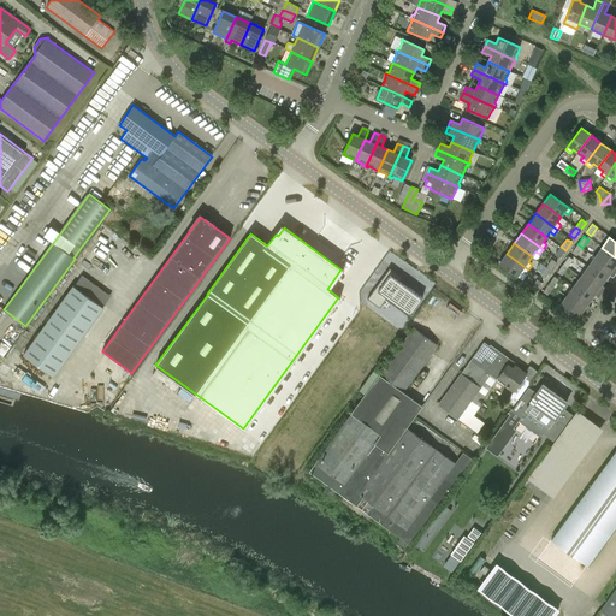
[(582,248),(578,244),(572,253),(576,255),(582,248)]
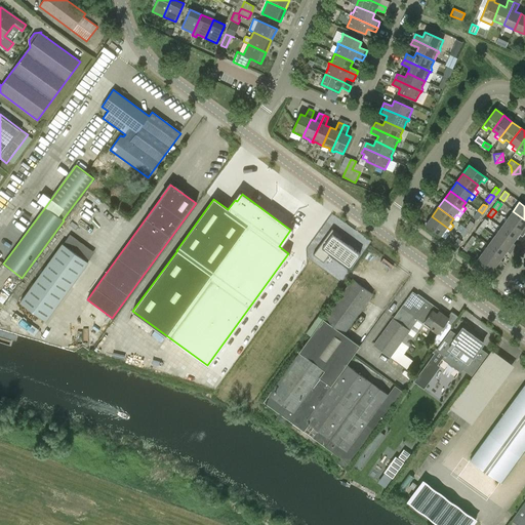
[(482,213),(478,210),(473,217),(477,219),(482,213)]
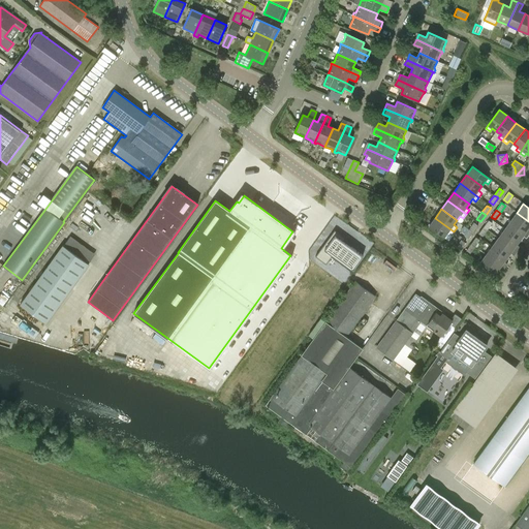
[(528,221),(517,213),(510,221),(528,235),(528,227),(528,228),(528,227),(528,221)]
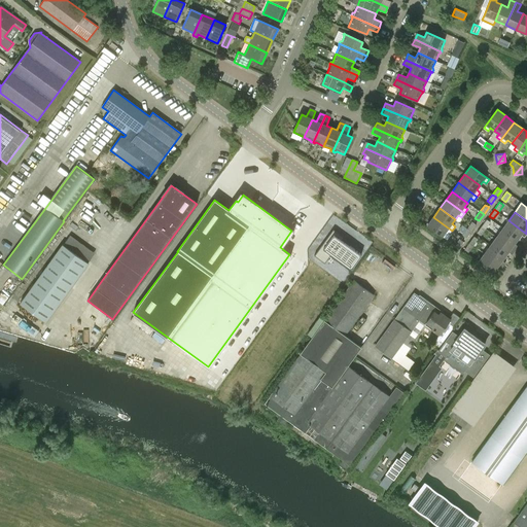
[(452,231),(433,217),(426,225),(442,237),(446,232),(449,235),(452,231)]
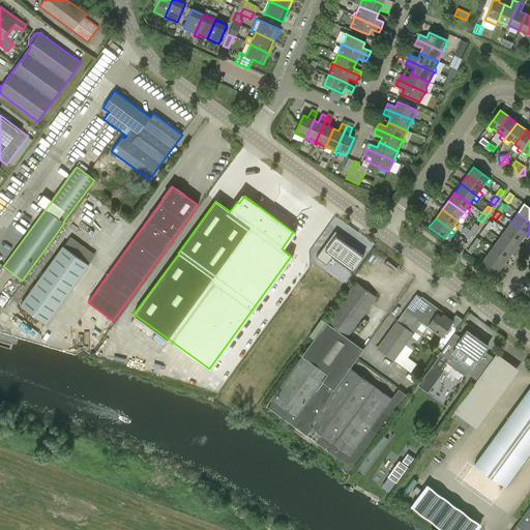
[(484,228),(488,231),(489,230),(493,232),(495,230),(491,227),(494,224),(490,221),(484,228)]
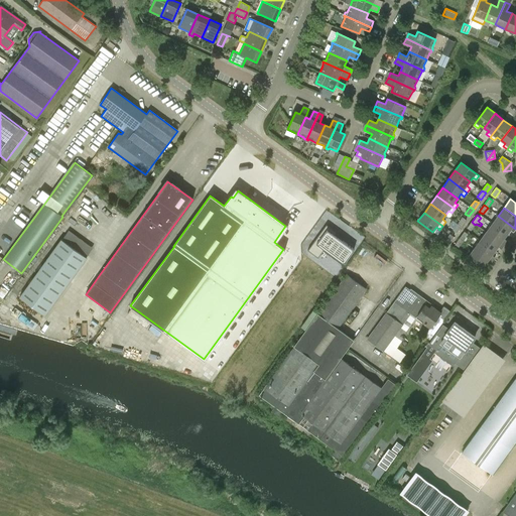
[(515,229),(498,216),(492,224),(507,235),(511,230),(514,232),(515,229)]
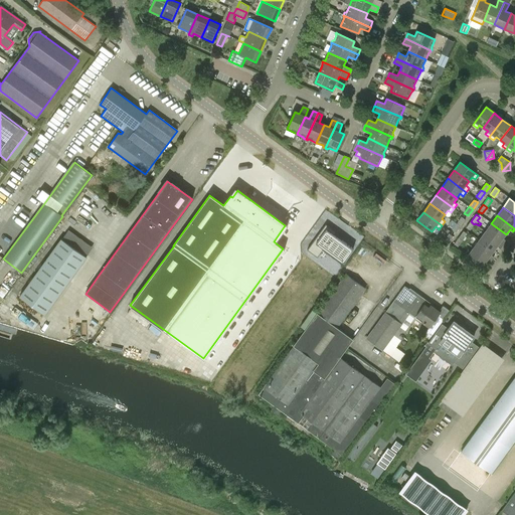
[(457,223),(461,225),(466,219),(462,216),(457,223)]
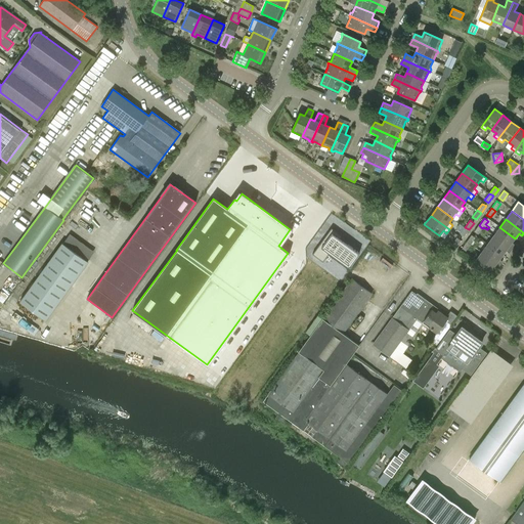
[(469,229),(465,227),(460,233),(464,236),(469,229)]
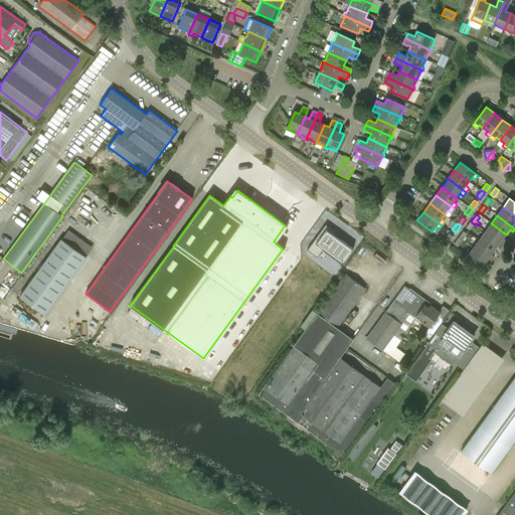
[(491,223),(485,232),(503,245),(506,240),(503,238),(506,234),(491,223)]
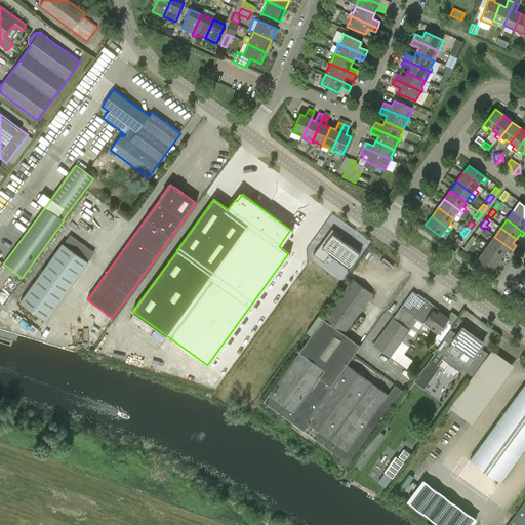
[(330,230),(312,255),(321,263),(326,255),(324,254),(326,252),(348,268),(357,254),(347,247),(346,247),(336,241),(339,237),(330,230)]
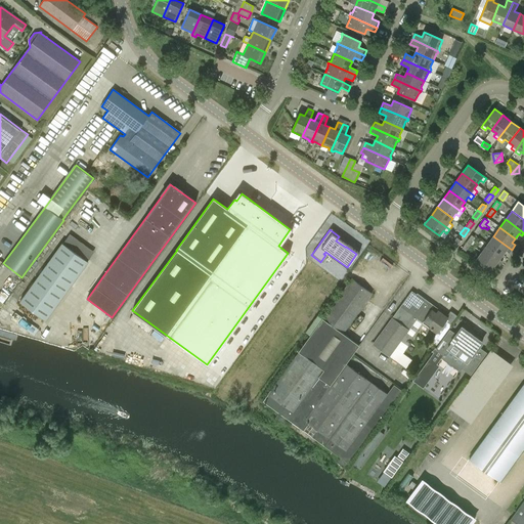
[(70,233),(62,244),(61,243),(19,301),(46,321),(89,262),(87,261),(94,251),(70,233)]
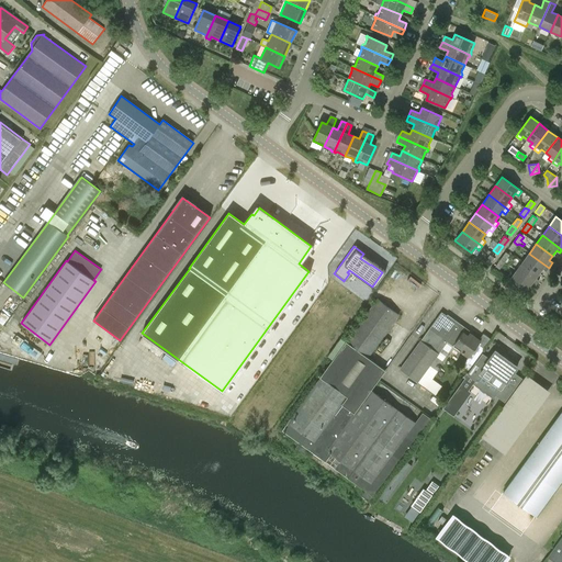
[(499,260),(504,263),(510,255),(506,253),(499,260)]
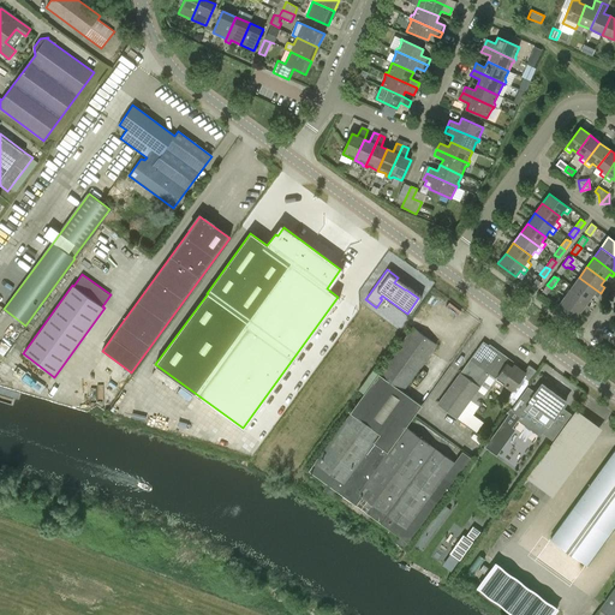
[(579,278),(572,287),(590,300),(593,294),(598,297),(601,293),(579,278)]
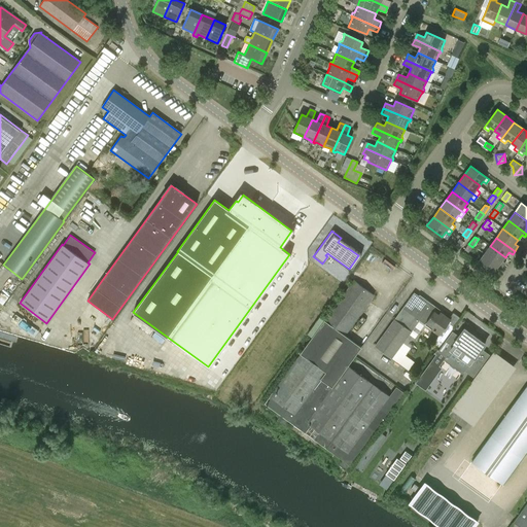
[(458,248),(463,242),(459,239),(455,246),(458,248)]
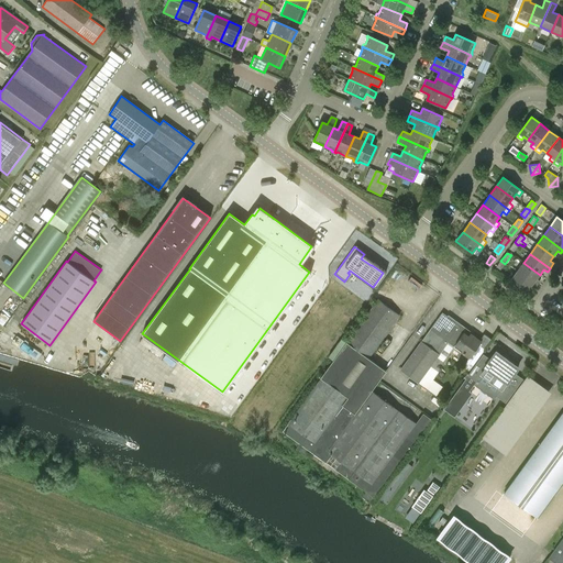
[(540,275),(523,263),(517,273),(536,286),(540,282),(537,278),(540,275)]
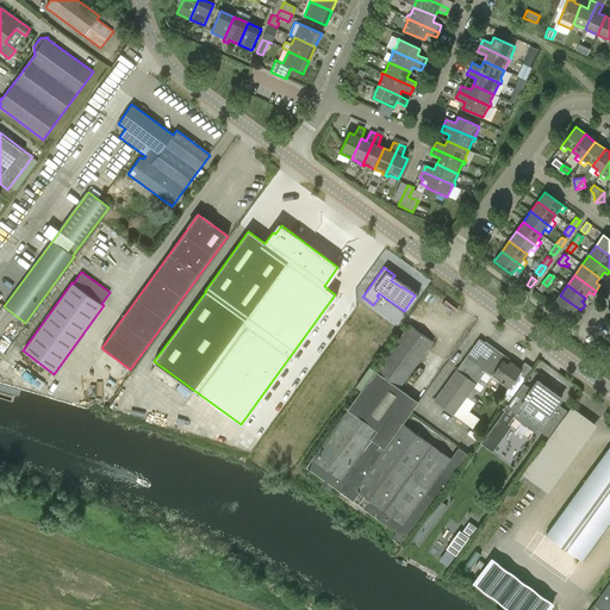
[(580,310),(560,296),(553,305),(571,318),(574,311),(578,313),(580,310)]
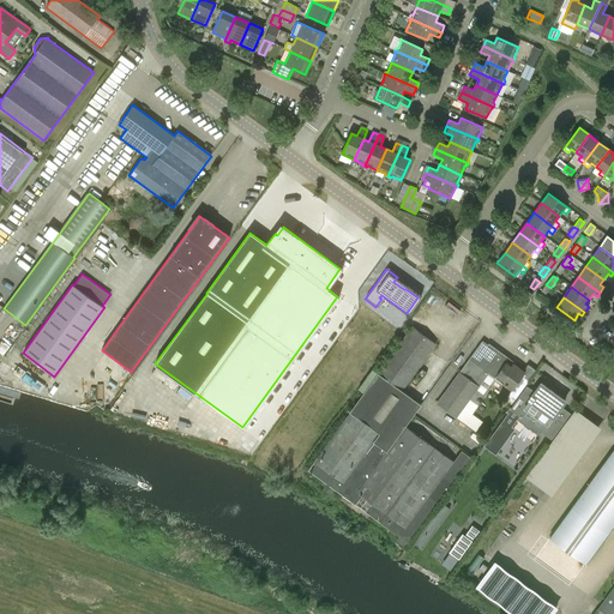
[(306,473),(411,540),(467,453),(461,450),(453,459),(404,427),(420,402),(403,391),(435,342),(409,325),(378,373),(373,369),(306,473)]
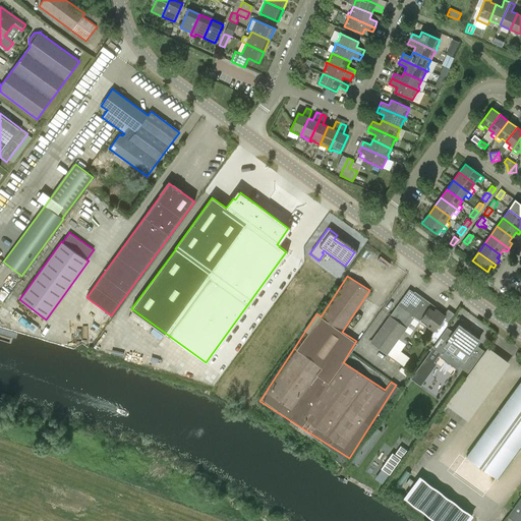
[(448,308),(444,315),(409,290),(370,343),(387,355),(387,354),(404,366),(410,358),(400,351),(415,331),(413,330),(420,321),(435,331),(429,338),(435,342),(437,340),(439,341),(448,329),(446,327),(455,313),(448,308)]
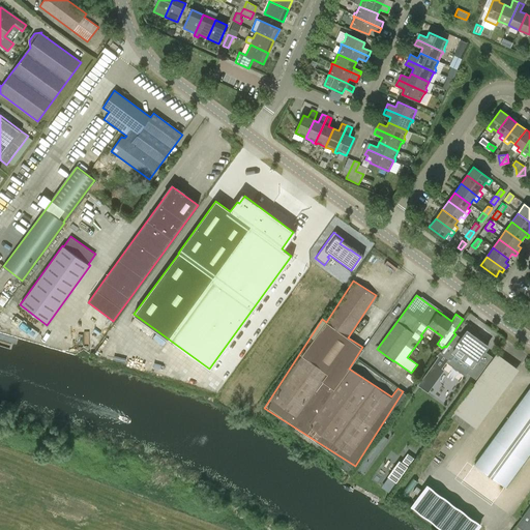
[(487,346),(467,331),(462,339),(455,333),(455,334),(446,347),(442,352),(448,356),(452,352),(473,366),(470,372),(474,375),(484,361),(479,357),(487,346)]
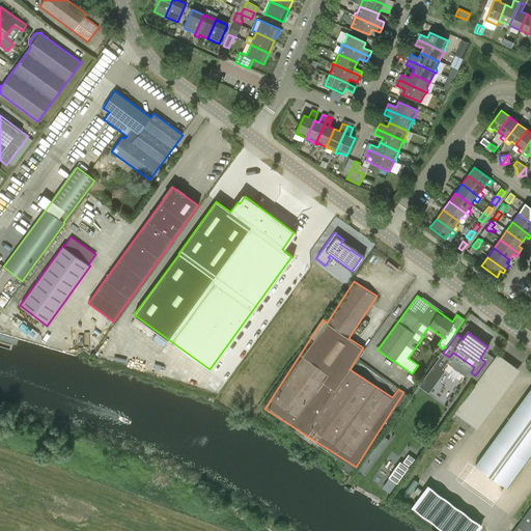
[(477,428),(518,368),(495,353),(454,413),(477,428)]
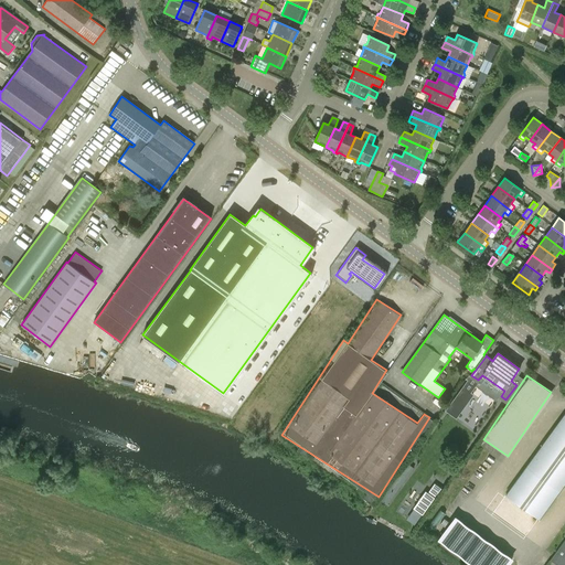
[(276,423),(283,415),(275,409),(269,417),(276,423)]
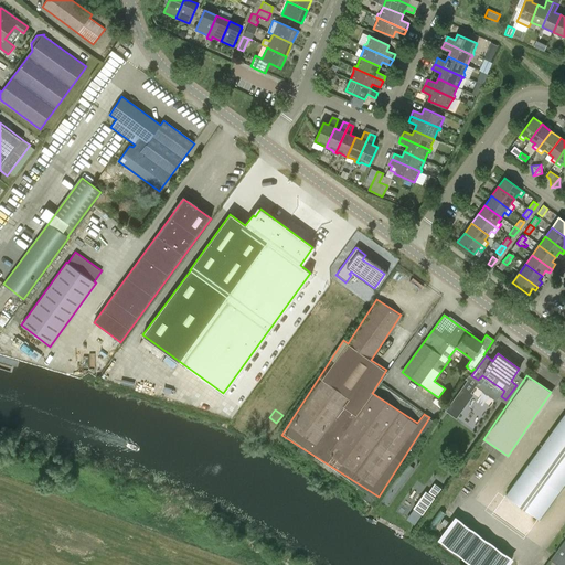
[(540,520),(564,483),(564,414),(505,496),(540,520)]
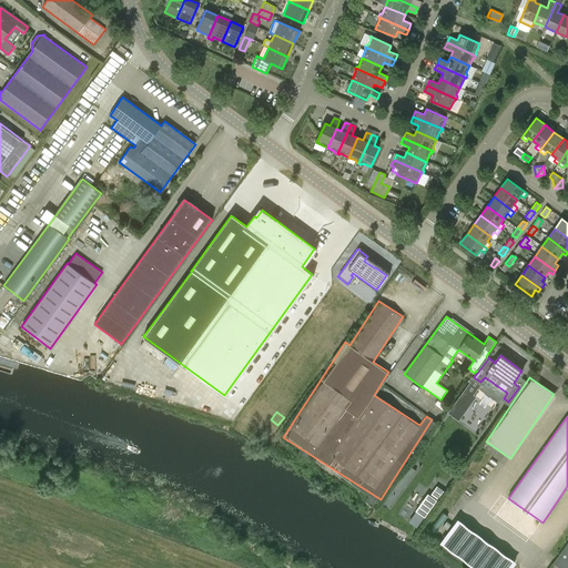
[(435,484),(407,520),(416,527),(443,489),(435,484)]
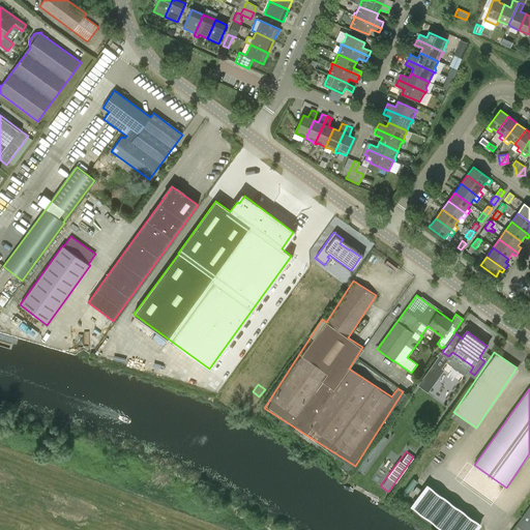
[(408,506),(441,529),(474,529),(480,523),(424,483),(408,506)]
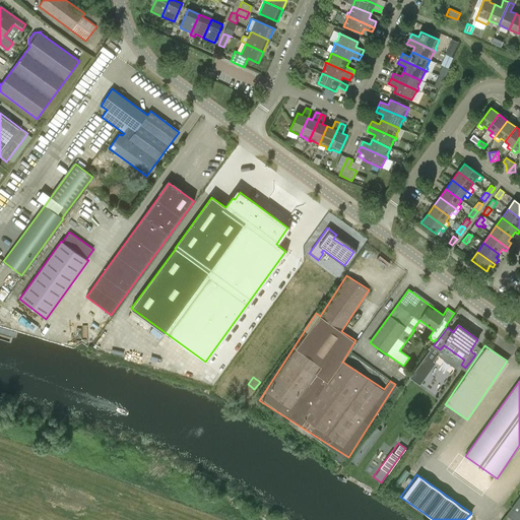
[(519,519),(519,509),(514,505),(506,516),(512,519),(519,519)]
